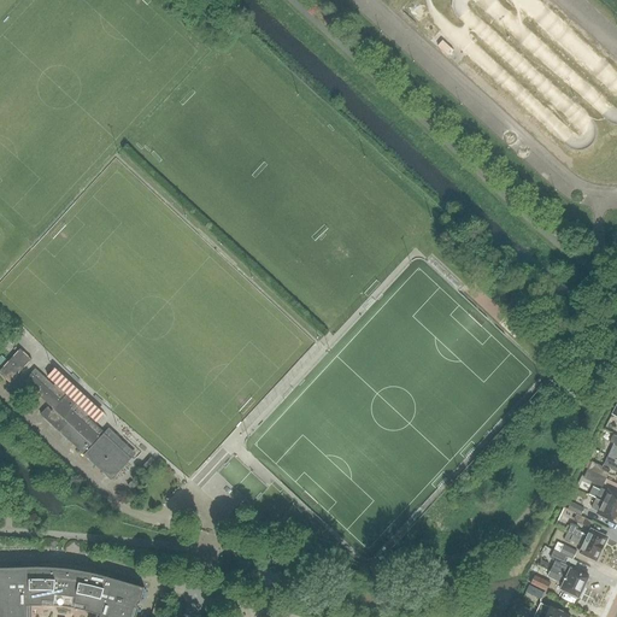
[(442,41),(438,47),(448,57),(453,51),(442,41)]
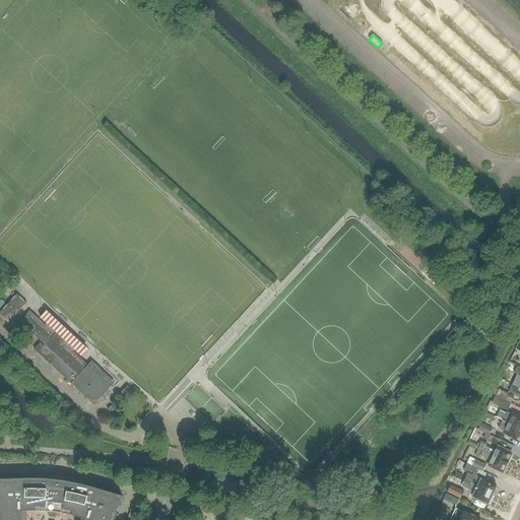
[(0,315),(8,323),(26,303),(17,295),(0,312),(0,315)]
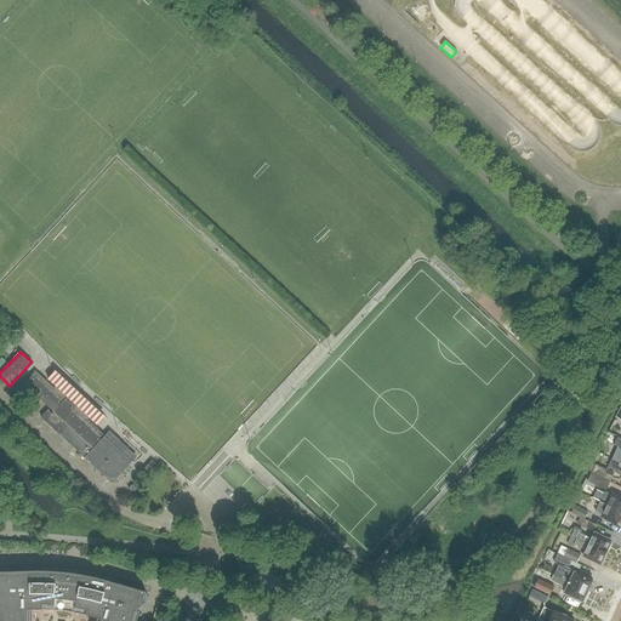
[(89,421),(55,389),(36,372),(24,385),(50,408),(41,417),(113,484),(132,462),(121,453),(121,443),(109,431),(104,437),(89,421)]
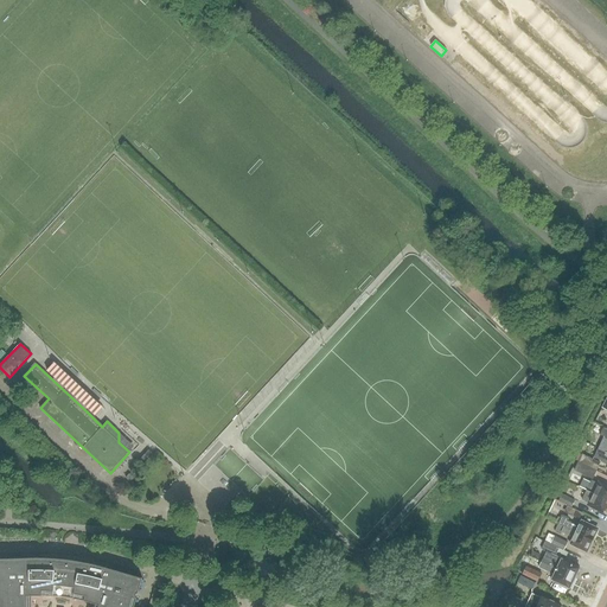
[(95,419),(102,410),(53,365),(46,372),(55,379),(53,381),(87,411),(87,410),(95,419)]
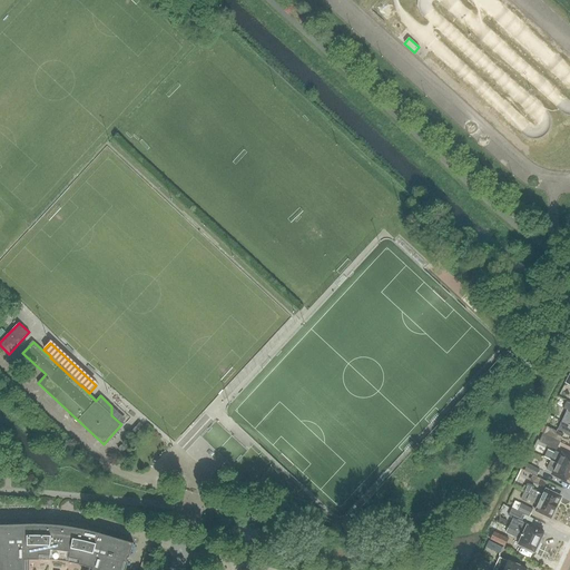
[(562,422),(569,425),(569,403),(558,399),(554,404),(568,411),(562,422)]
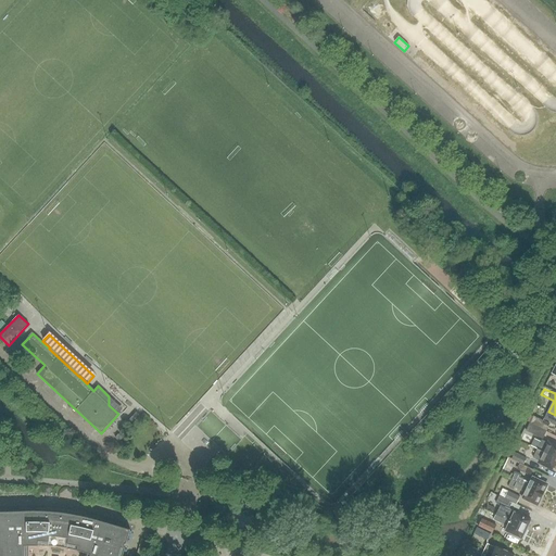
[(555,415),(548,412),(544,419),(551,422),(551,424),(555,426),(555,427),(555,428),(555,415)]
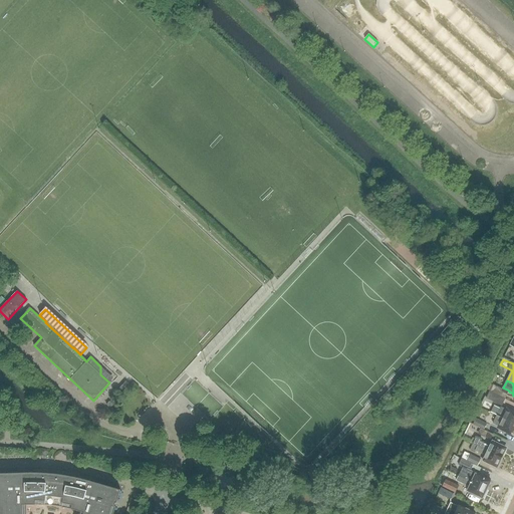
[(492,384),(488,392),(504,399),(507,393),(492,384)]
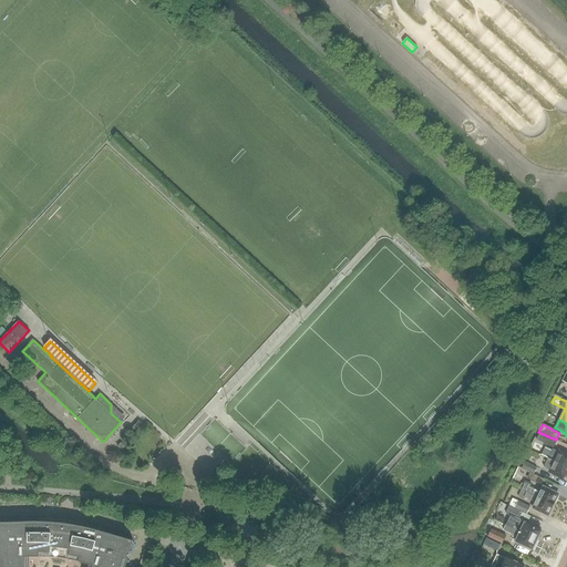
[(553,447),(556,440),(538,432),(535,439),(553,447)]
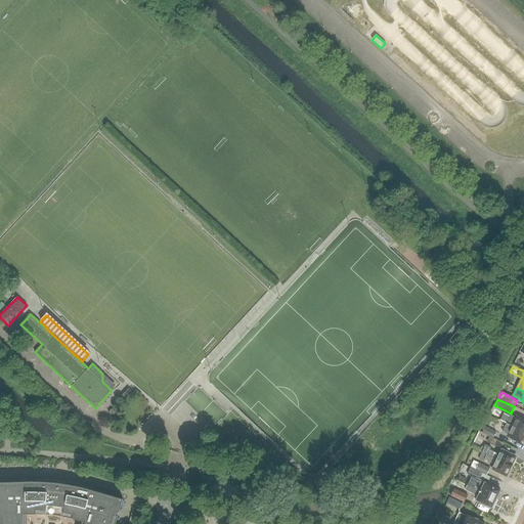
[(523,419),(517,416),(517,418),(511,415),(510,417),(504,413),(500,421),(507,424),(523,431),(523,419)]
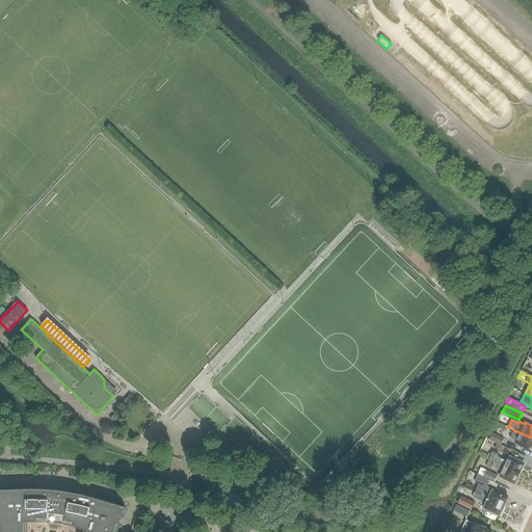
[(531,444),(531,443),(531,437),(514,430),(510,439),(516,442),(515,444),(529,450),(530,449),(531,449),(531,447),(531,444)]
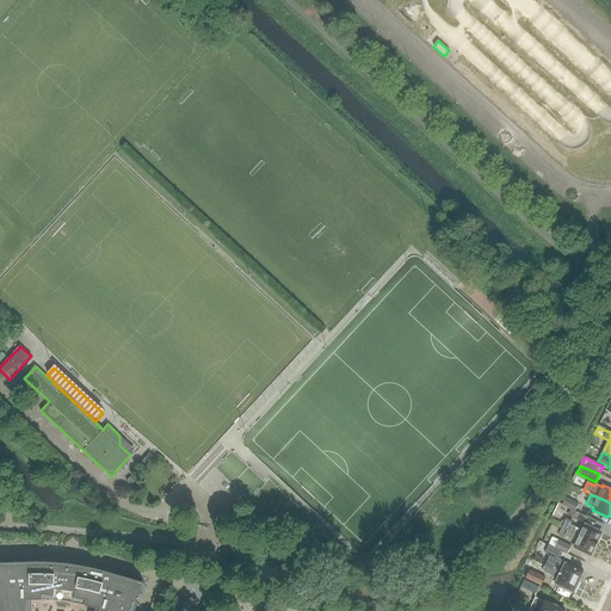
[(562,504),(575,510),(579,503),(566,497),(562,504)]
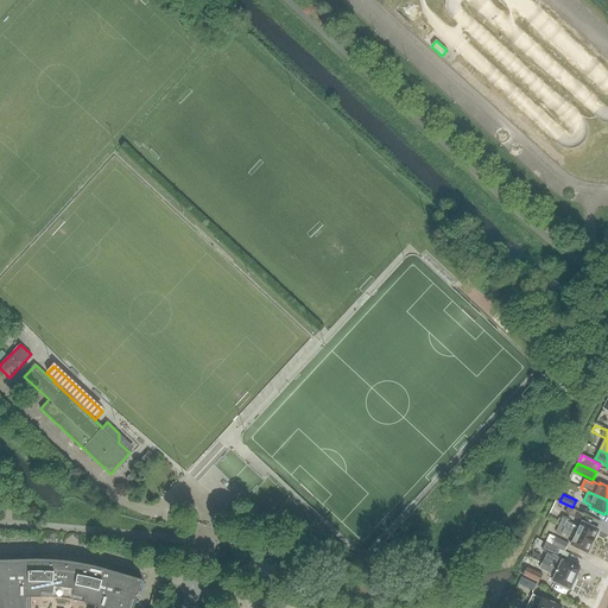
[(564,513),(577,519),(581,512),(568,506),(564,513)]
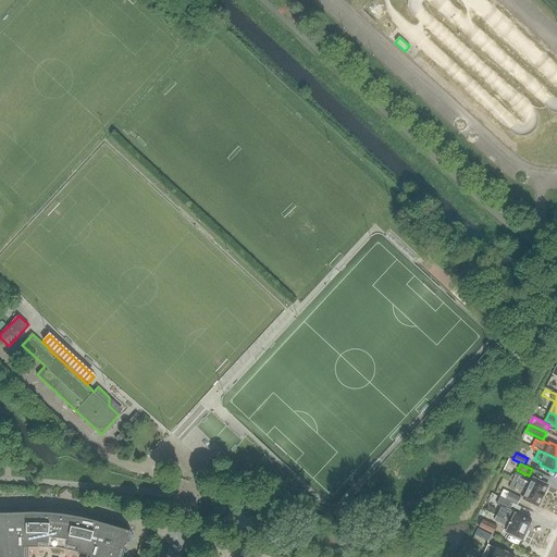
[(543,496),(548,486),(533,479),(530,484),(520,479),(521,477),(516,474),(512,481),(543,496)]
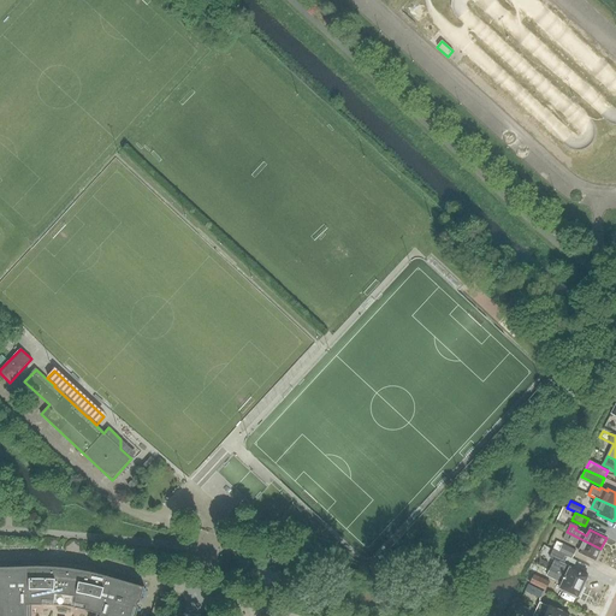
[(596,560),(600,549),(567,532),(563,539),(569,542),(569,540),(581,546),(578,551),(596,560)]
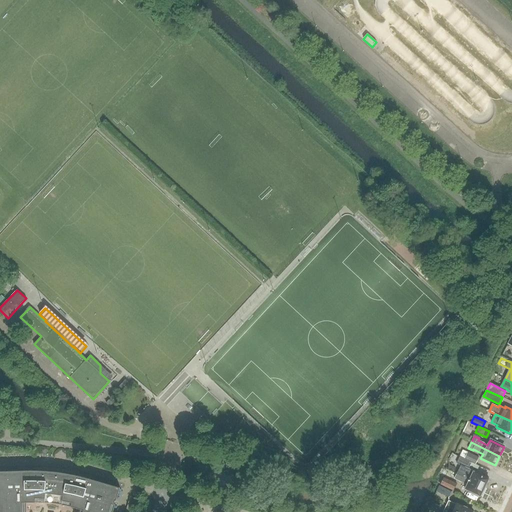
[(475,464),(479,457),(467,451),(464,458),(475,464)]
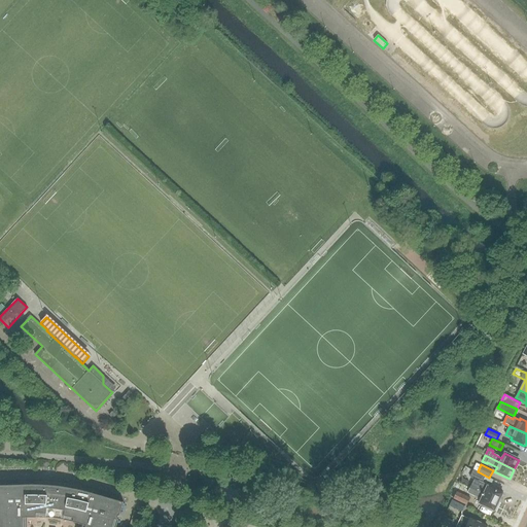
[(475,480),(482,483),(485,477),(473,470),(470,478),(475,480)]
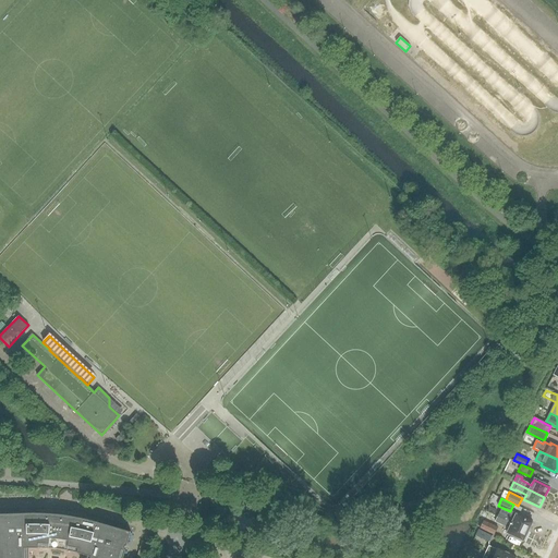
[(516,514),(510,511),(502,508),(500,512),(499,512),(497,517),(528,532),(532,522),(517,514),(516,514)]
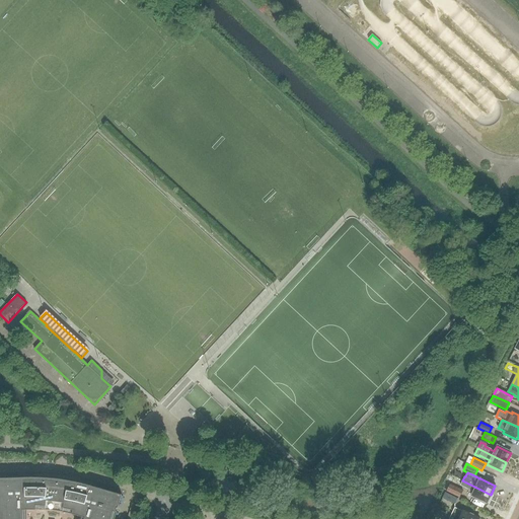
[(81,516),(80,518),(115,518),(122,495),(86,485),(68,480),(68,482),(48,479),(48,477),(39,477),(29,477),(0,477),(0,518),(26,518),(26,510),(41,510),(54,511),(68,513),(81,516)]
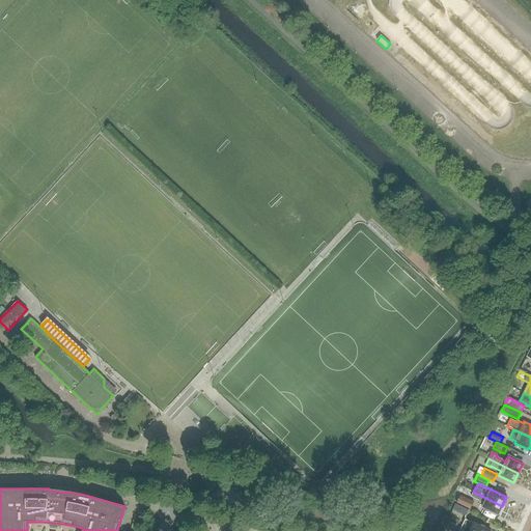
[(498,515),(502,506),(473,492),(471,496),(484,503),(482,507),(498,515)]
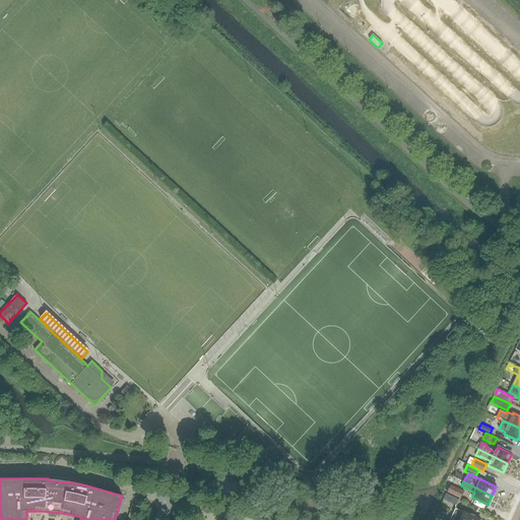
[(447,492),(460,498),(463,491),(450,484),(447,492)]
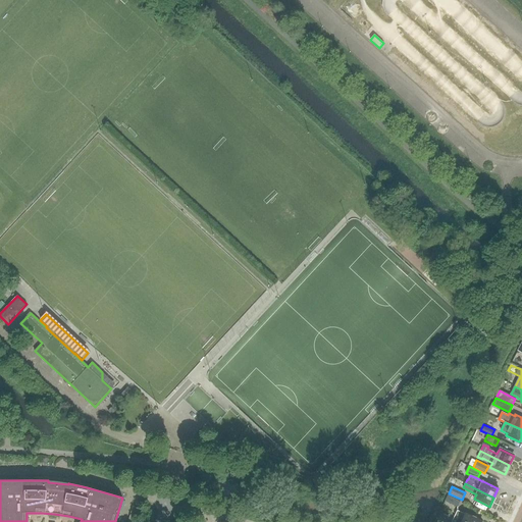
[(460,502),(448,494),(445,500),(457,507),(460,502)]
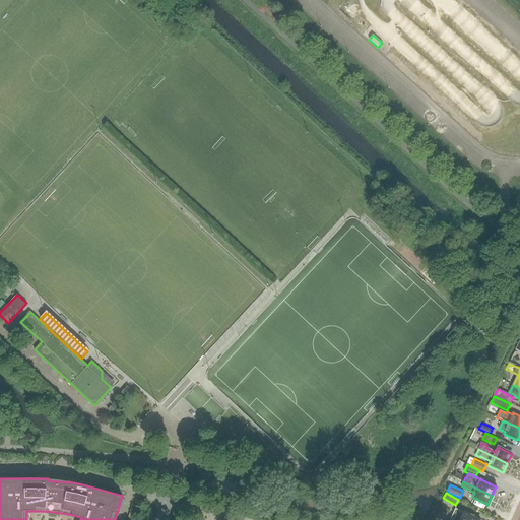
[(135,519),(139,507),(131,505),(126,519),(135,519)]
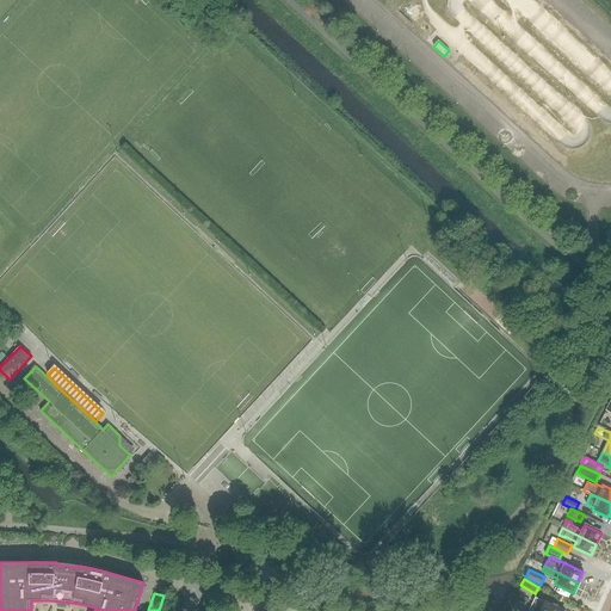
[(542,610),(563,610),(565,610),(556,606),(551,603),(545,599),(543,603),(535,598),(531,605),(542,610)]
